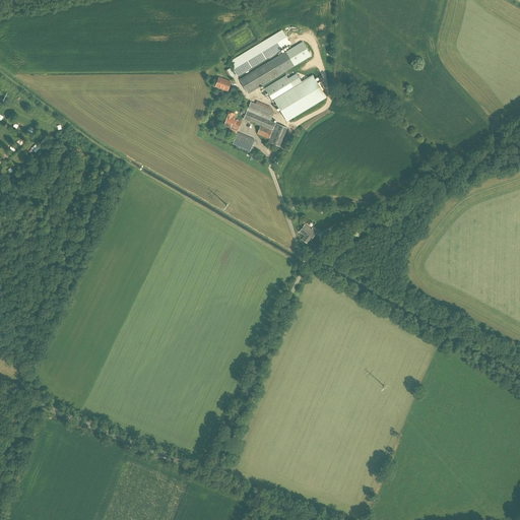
[(238,77),(290,45),(282,29),(229,62),(238,77)]
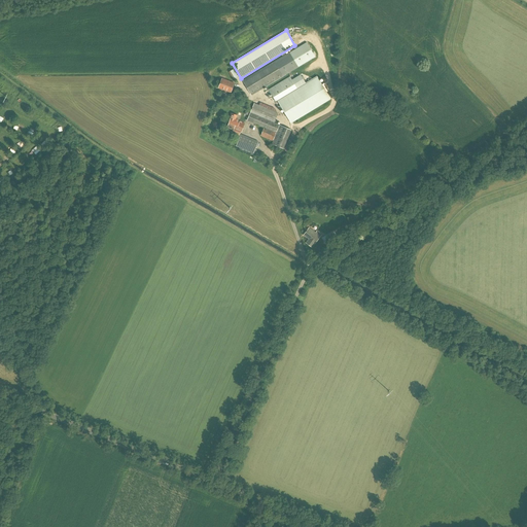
[(251,96),(283,76),(299,67),(315,57),(307,42),(290,53),(243,81),(251,96)]
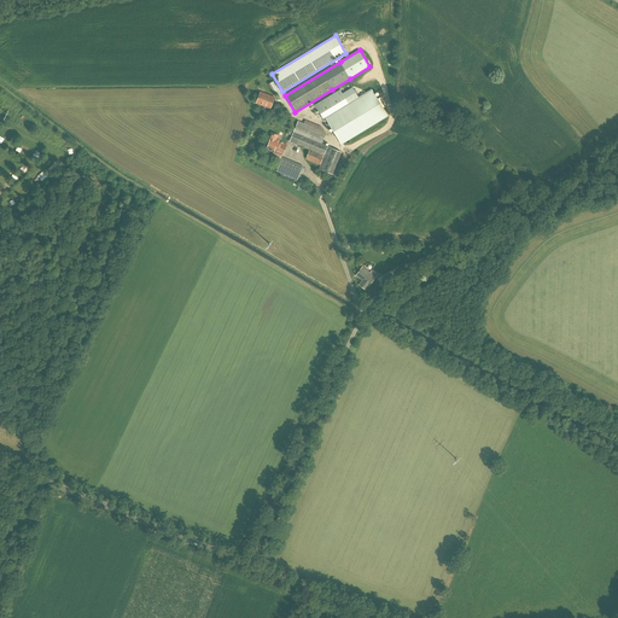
[(359,98),(353,87),(342,93),(340,91),(315,105),(324,120),(325,117),(359,98)]
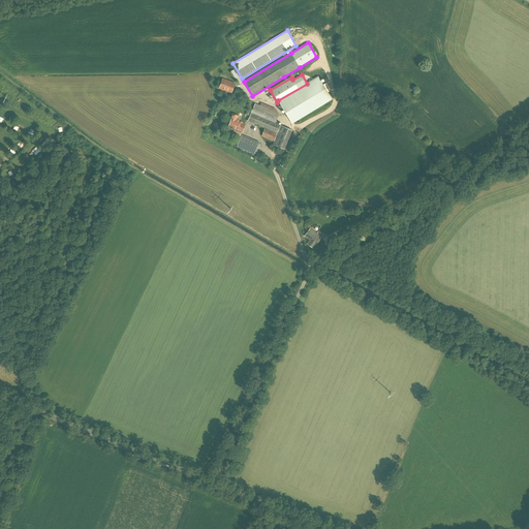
[(292,124),(332,99),(318,76),(307,84),(278,100),(292,124)]
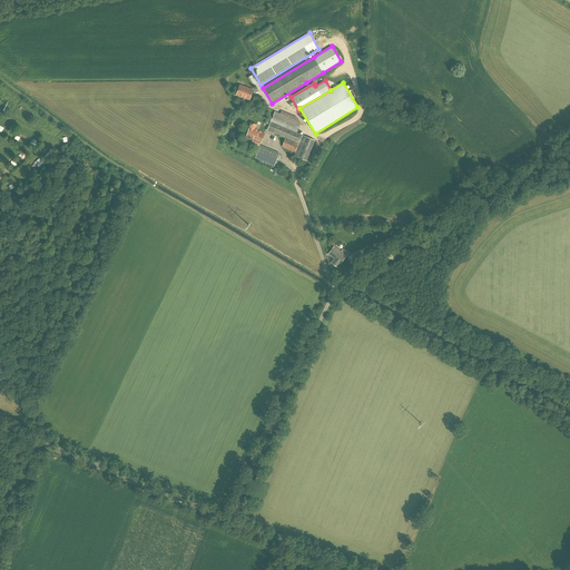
[(239,85),(236,96),(239,97),(246,99),(249,101),(254,90),(239,85)]
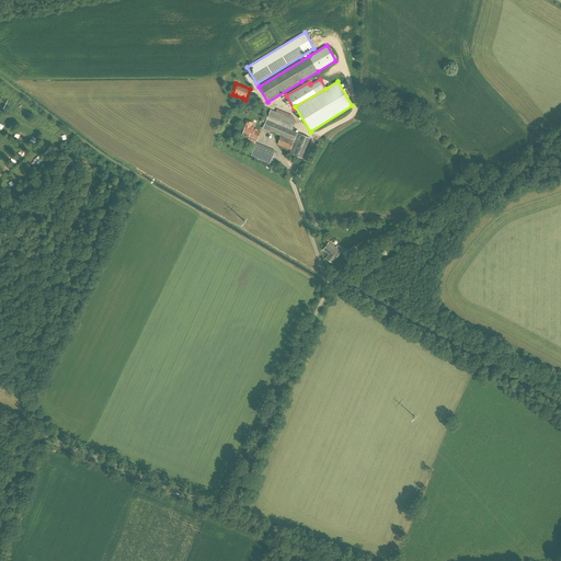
[(293,116),(276,110),(275,113),(271,111),(263,127),(273,130),(273,133),(282,136),(277,145),(290,150),(289,153),(301,159),(310,138),(292,130),(296,122),(293,116)]
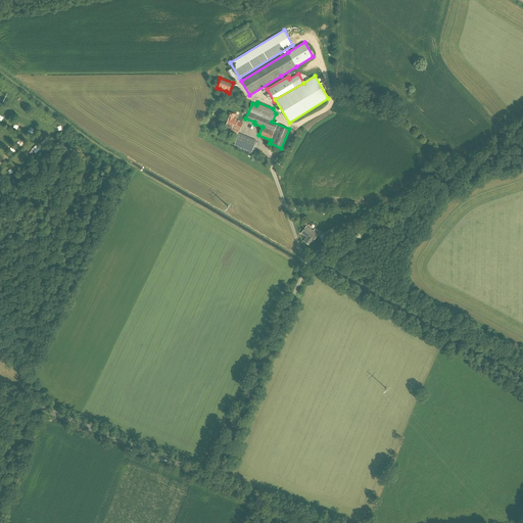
[(239,132),(243,123),(236,120),(236,119),(234,117),(235,114),(230,112),(228,116),(229,116),(225,128),(233,130),(232,132),(237,134),(238,131),(239,132)]
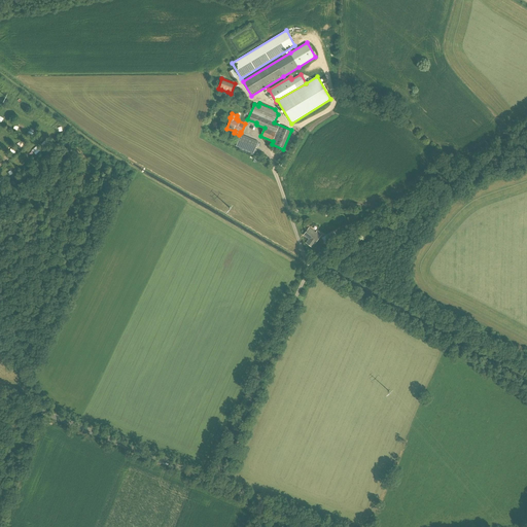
[(243,137),(240,136),(238,142),(241,143),(239,147),(254,153),(258,141),(244,136),(243,137)]
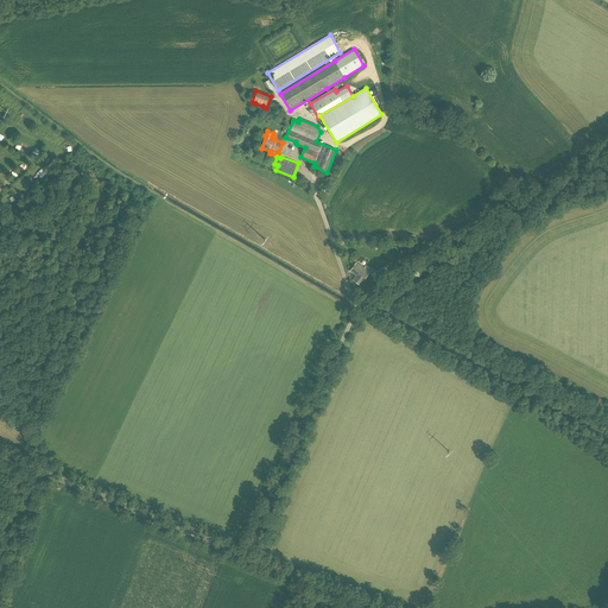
[(394,270),(392,263),(386,266),(385,266),(372,274),(375,280),(379,278),(379,277),(388,272),(388,273),(394,270)]
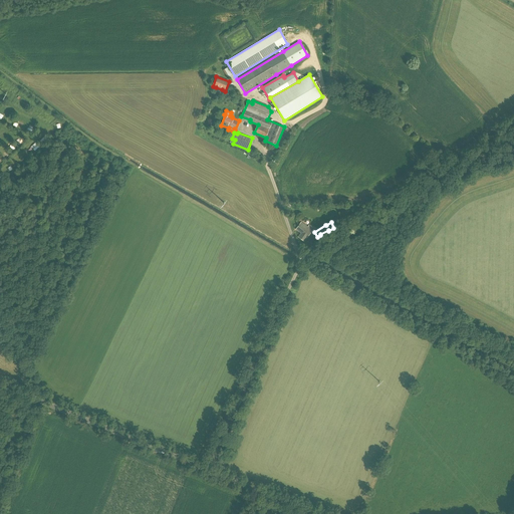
[(303,226),(300,224),(299,225),(298,226),(299,226),(296,229),(301,233),(298,237),(304,241),(311,232),(313,229),(309,225),(307,227),(304,225),(303,226)]
